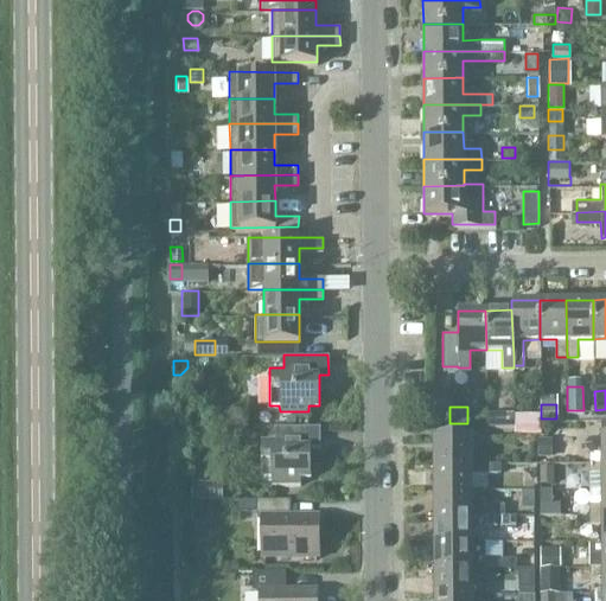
[(514,410),(499,410),(501,424),(514,424),(514,410)]
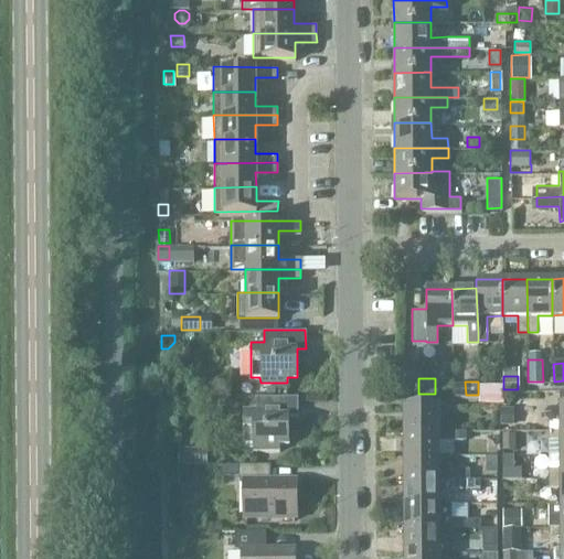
[(502,384),(478,384),(478,395),(478,401),(502,401),(502,384)]
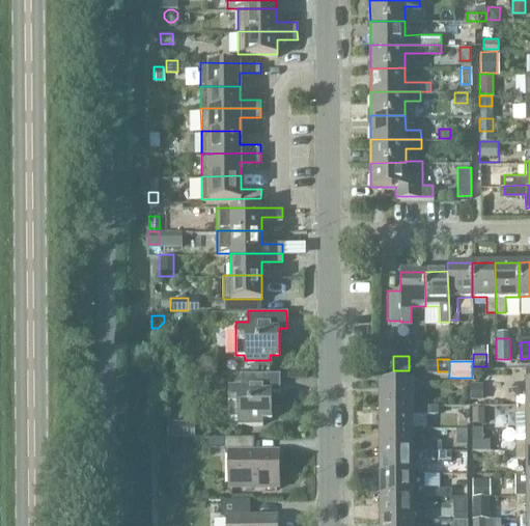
[(514,403),(529,402),(529,365),(525,365),(525,394),(514,394),(514,403)]
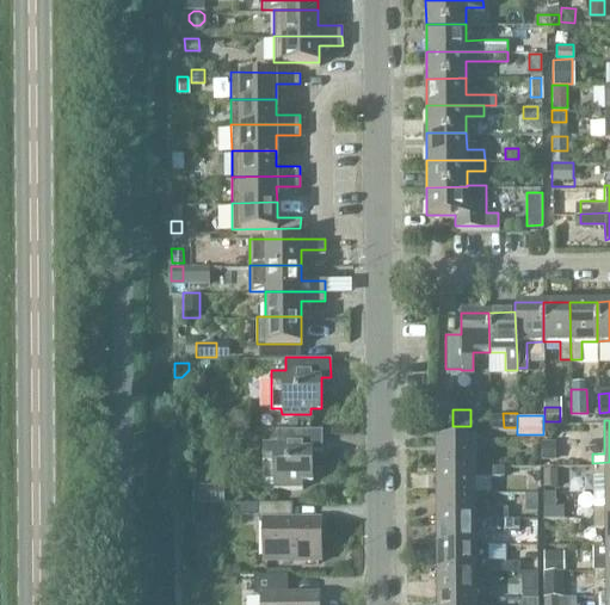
[(302,486),(302,480),(312,480),(312,449),(321,449),(321,428),(276,428),(276,442),(262,442),(263,480),(272,480),(272,486),(302,486)]
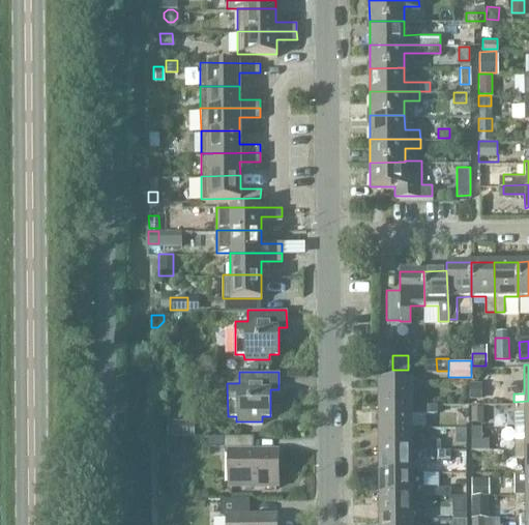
[(378,403),(421,403),(421,395),(411,395),(411,380),(378,380),(378,403)]
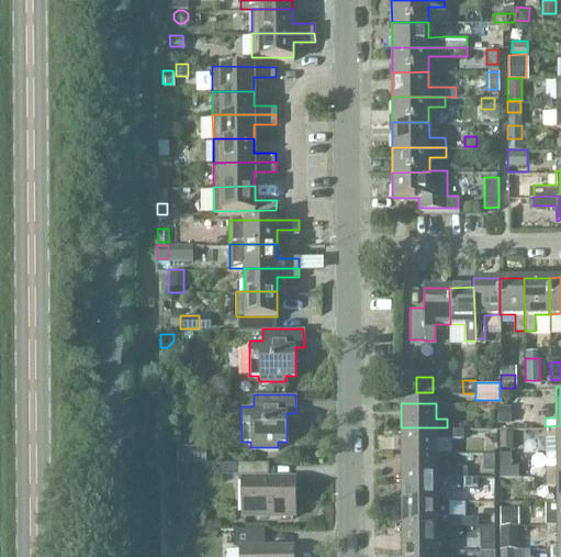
[(496,405),(496,420),(506,420),(506,405),(496,405)]
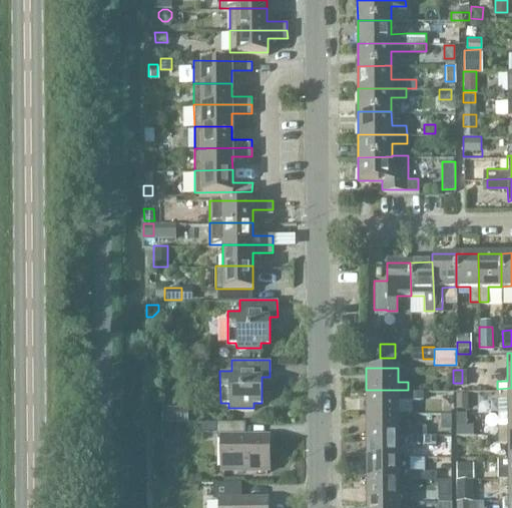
[(508,411),(511,410),(511,388),(497,389),(497,398),(508,398),(508,411)]
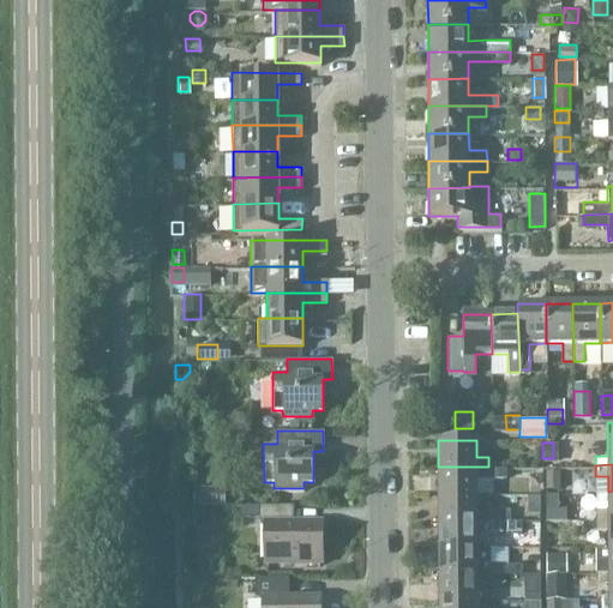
[(438,494),(476,493),(476,477),(505,477),(505,467),(488,467),(438,467),(438,494)]
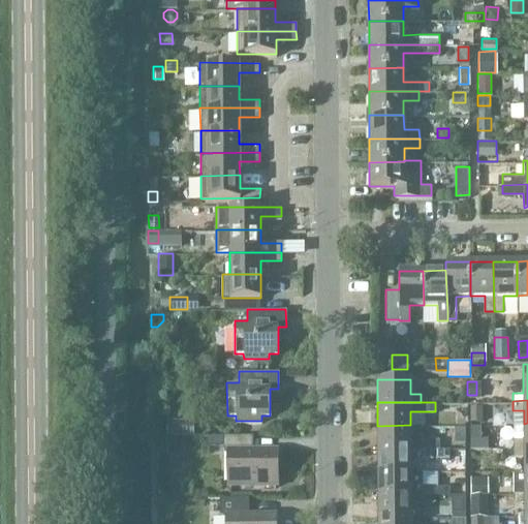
[(483,420),(482,404),(470,404),(470,420),(483,420)]
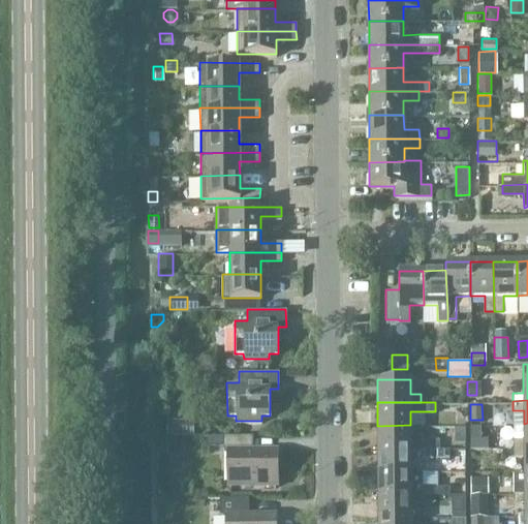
[(513,447),(527,445),(527,423),(524,424),(524,438),(513,438),(513,447)]
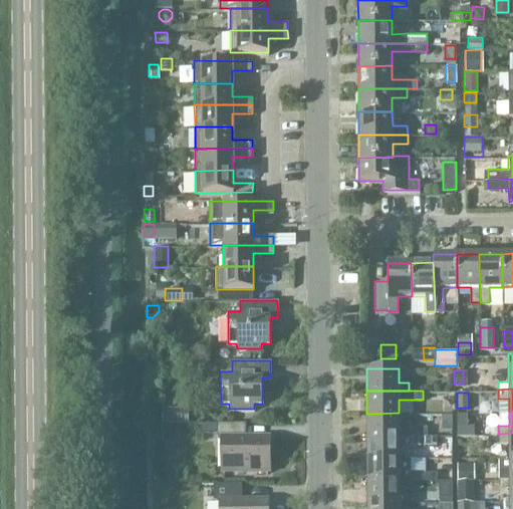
[(366,436),(410,435),(410,427),(409,413),(399,413),(366,414),(366,436)]
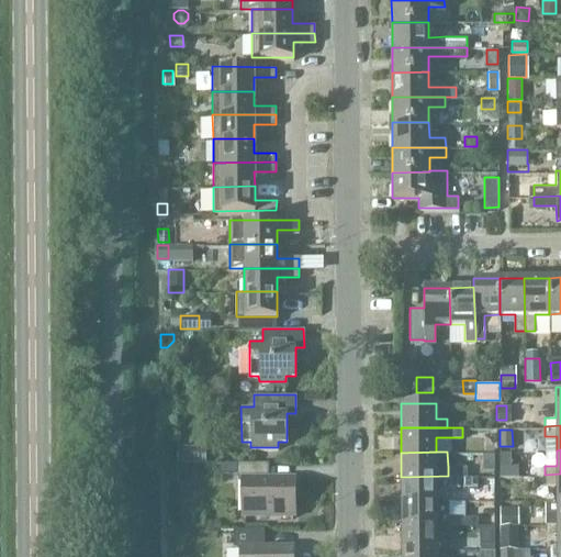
[(511,465),(511,452),(500,452),(500,465),(511,465)]
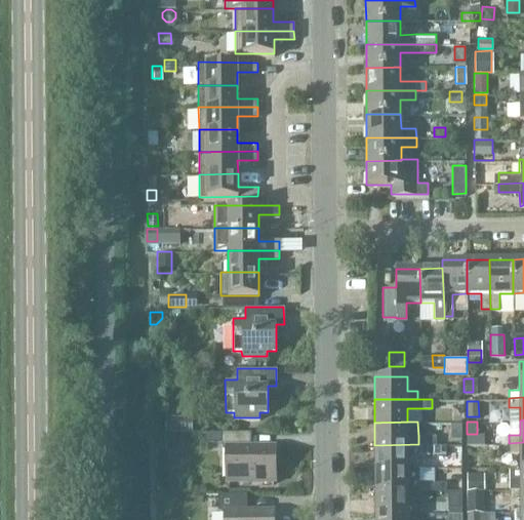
[(222,431),(205,431),(206,439),(215,439),(222,439),(222,431)]
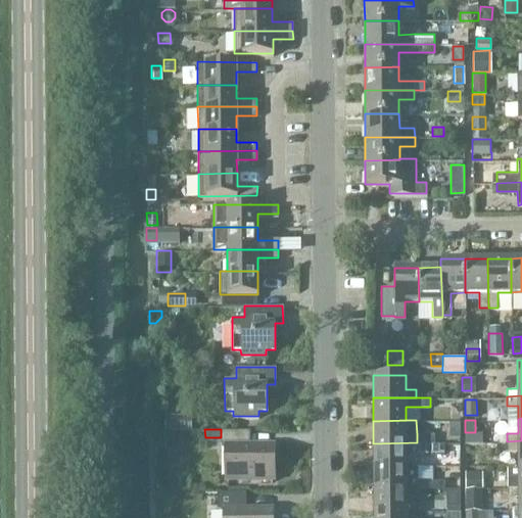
[(221,429),(221,437),(221,445),(227,445),(227,476),(272,476),(271,444),(249,444),(249,429),(221,429)]
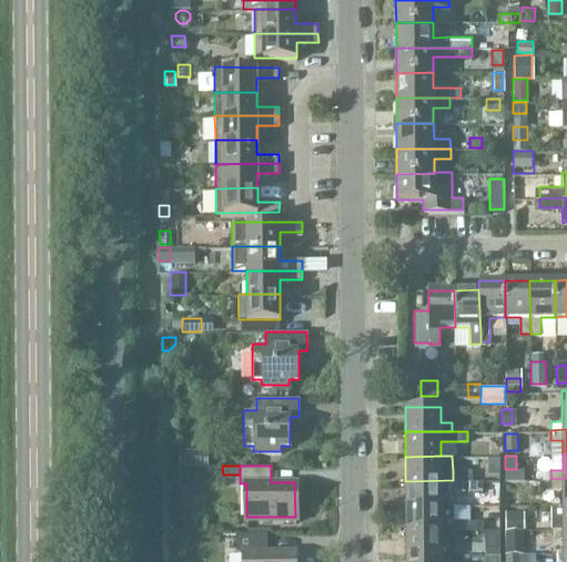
[(472,470),(453,471),(453,480),(454,480),(464,480),(467,480),(472,480),(472,470)]
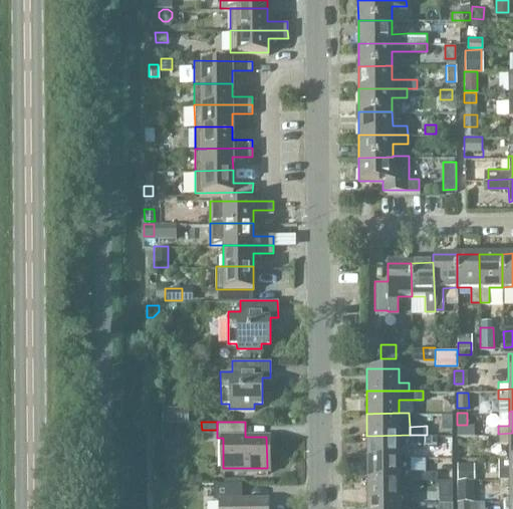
[(509,456),(512,455),(512,433),(498,434),(498,443),(509,443),(509,456)]
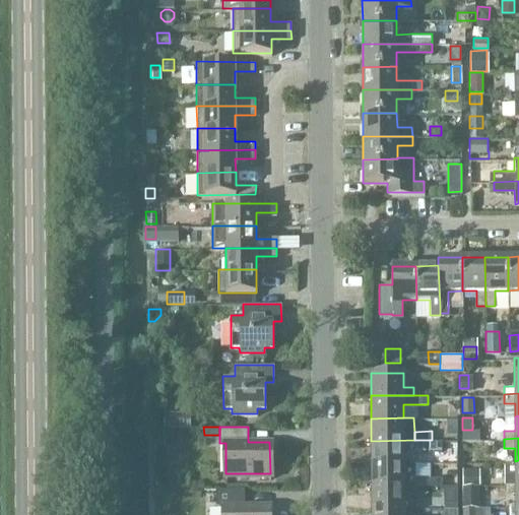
[(371,462),(414,462),(414,449),(425,449),(425,440),(415,440),(414,440),(371,441),(371,462)]
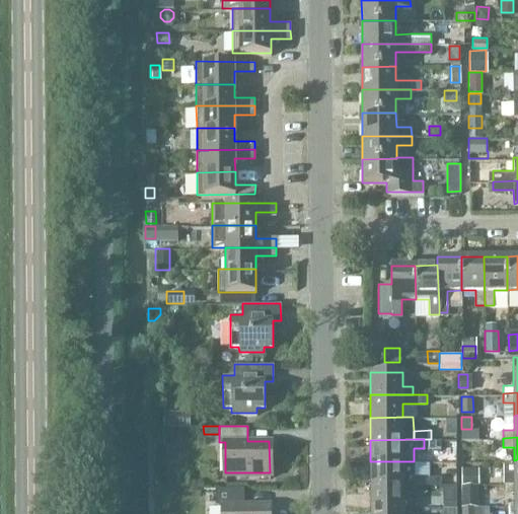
[(431,439),(427,439),(428,447),(441,447),(441,439),(431,439)]
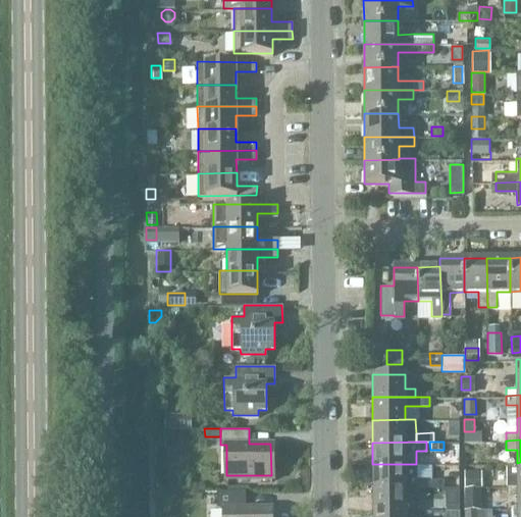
[(507,485),(520,485),(520,462),(517,463),(506,463),(507,485)]
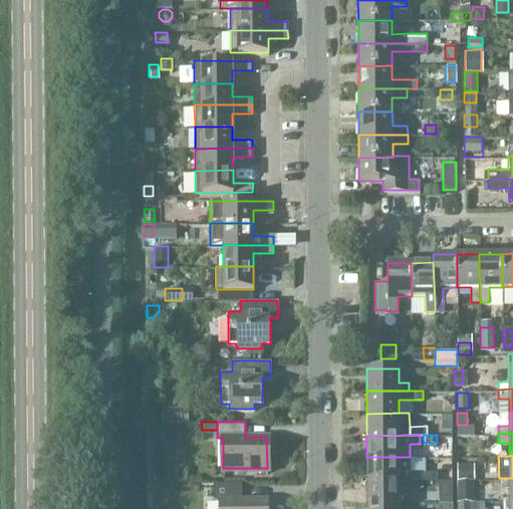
[(367,479),(410,479),(421,479),(420,470),(410,470),(410,457),(366,457),(367,479)]
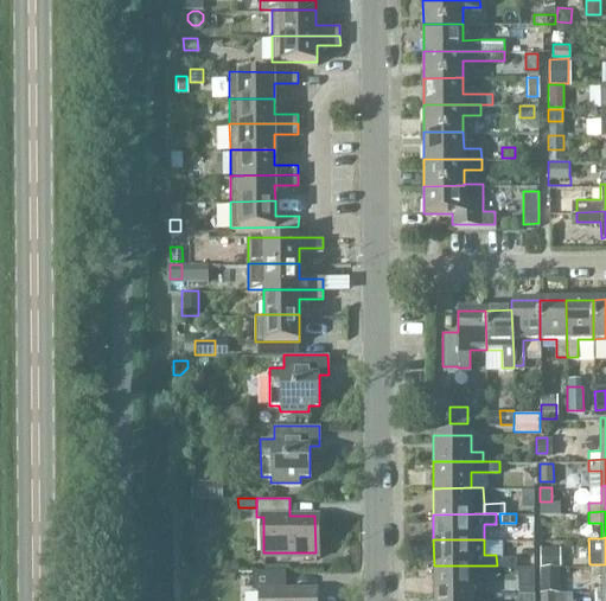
[(559,545),(540,545),(540,564),(559,564),(559,545)]
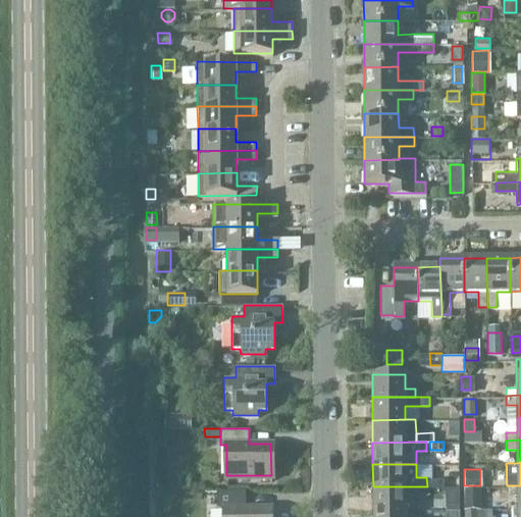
[(432,477),(428,477),(428,484),(428,486),(430,486),(433,486),(444,486),(444,477),(432,477)]
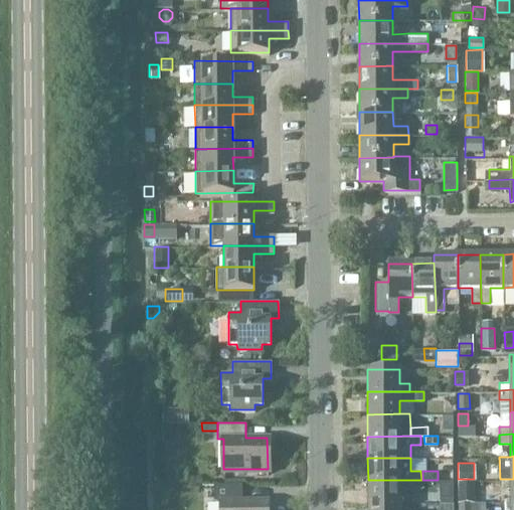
[(474,479),(458,479),(458,491),(474,491),(474,479)]
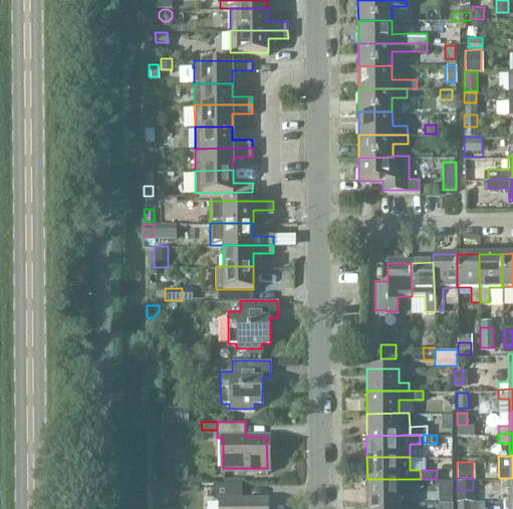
[(509,500),(512,500),(512,478),(499,478),(499,487),(509,487),(509,500)]
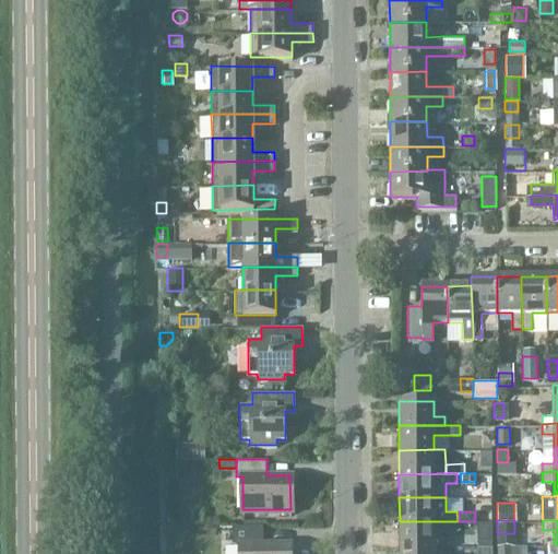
[(400,546),(435,545),(435,531),(446,531),(446,521),(400,521),(400,546)]
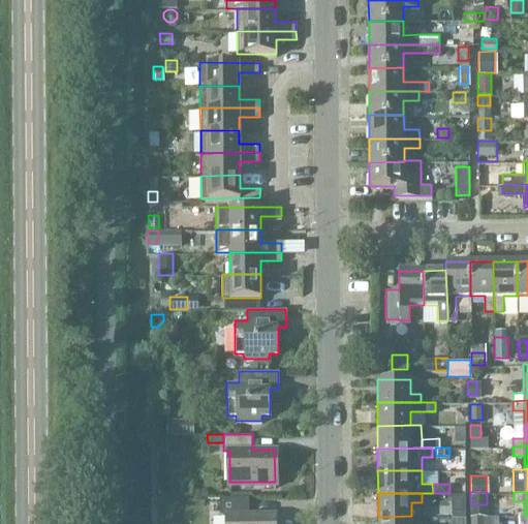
[(452,516),(464,516),(464,493),(452,493),(452,516)]
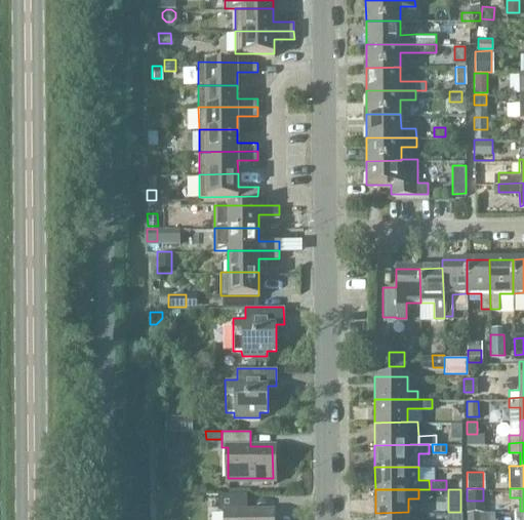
[(246,508),(246,492),(217,492),(217,509),(224,509),(224,519),(273,519),(273,508),(246,508)]
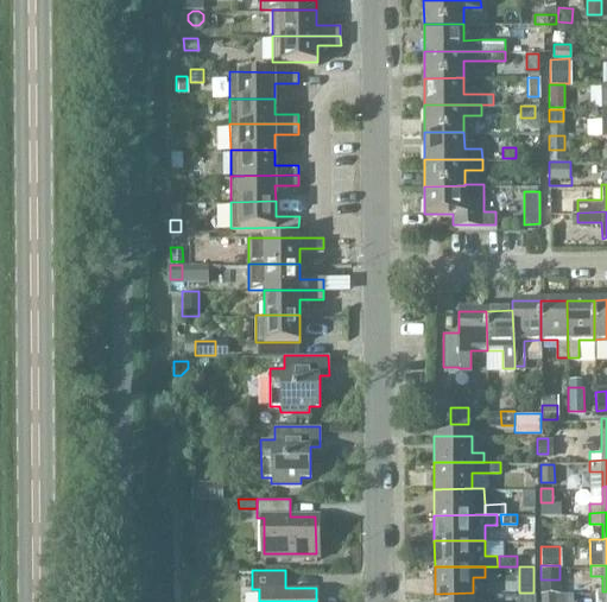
[(555,601),(556,591),(541,591),(539,601),(555,601)]
